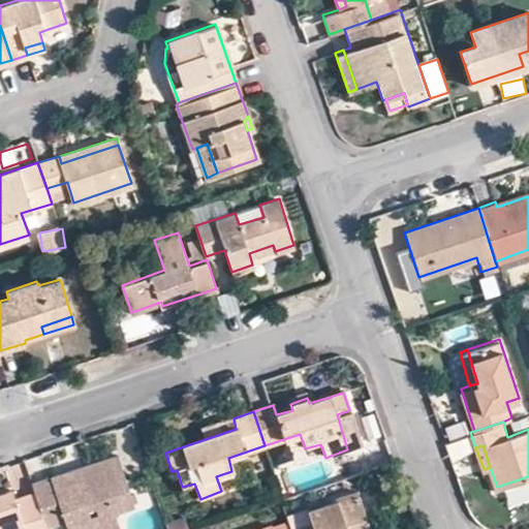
[(133,506),(117,455),(32,484),(34,492),(47,528),(64,522),(66,528),(93,528),(88,512),(112,504),(114,511),(133,506)]
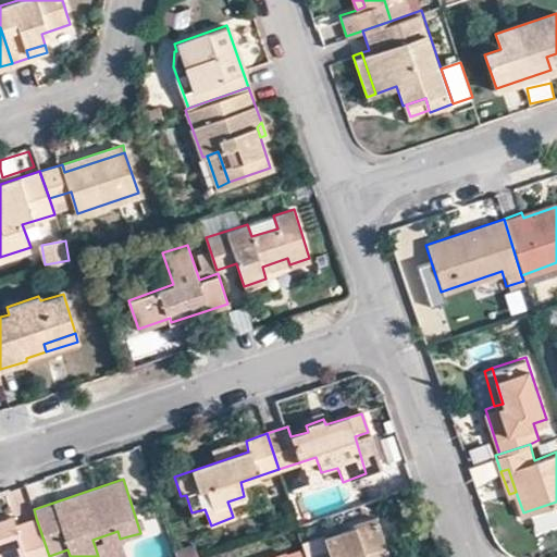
[(0,556),(49,556),(36,518),(13,524),(10,515),(0,518),(0,556)]
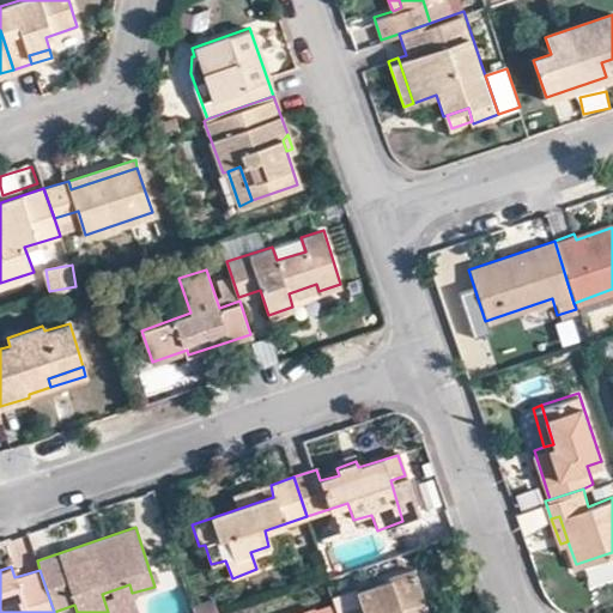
[(362,590),(365,605),(341,612),(431,612),(418,569),(395,576),(396,580),(362,590)]
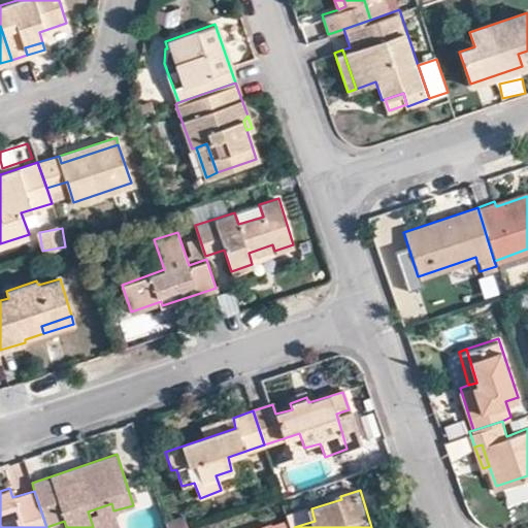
[(111,503),(88,512),(93,527),(119,527),(113,510),(111,503)]
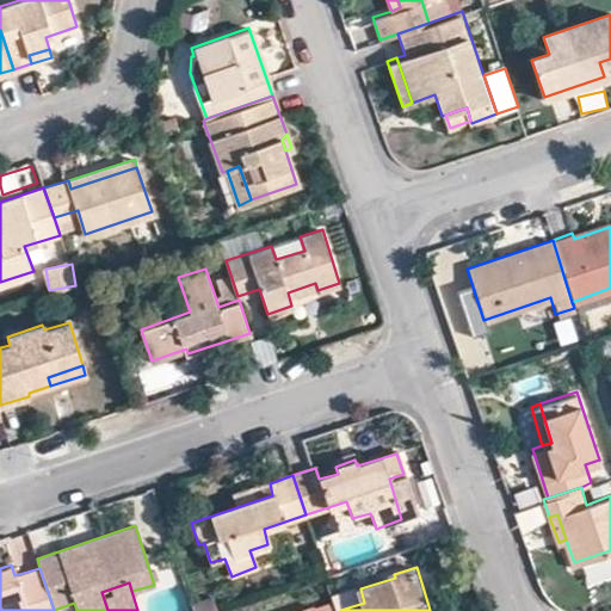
All buildings are outlined.
